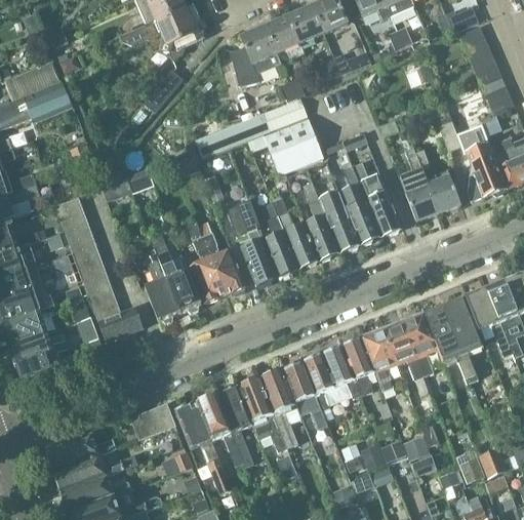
[(136,0),(147,24),(185,7),(182,0),(136,0)]
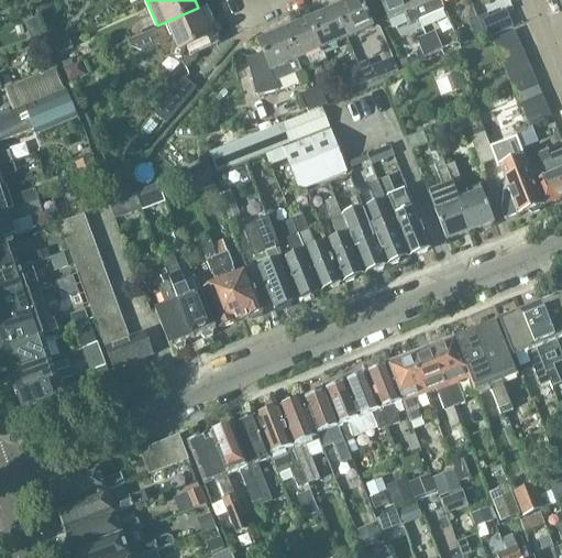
[(345,0),(334,6),(346,35),(373,23),(362,0),(345,0)]
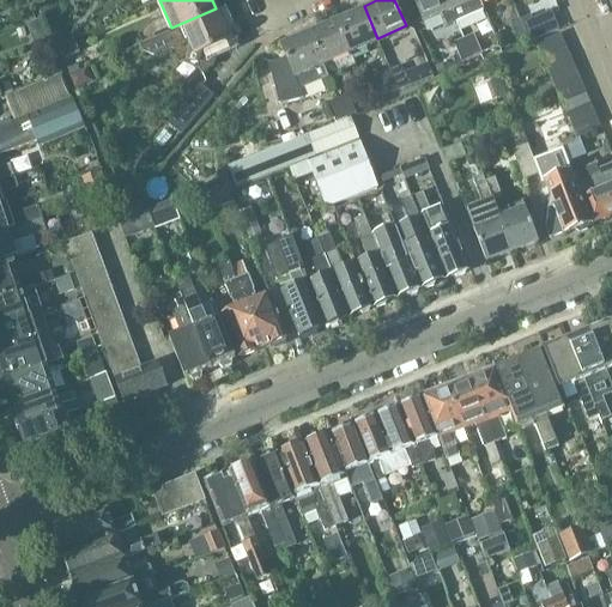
[(414,0),(424,18),(441,11),(446,23),(456,18),(448,0),(414,0)]
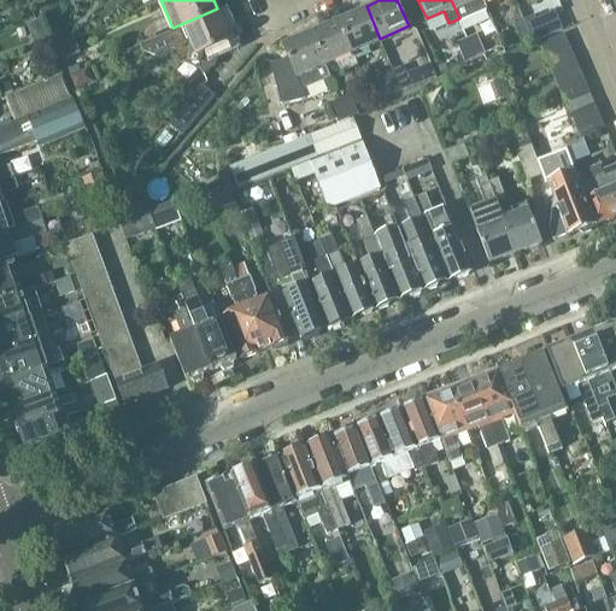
[(451,0),(459,18),(487,5),(485,0),(451,0)]
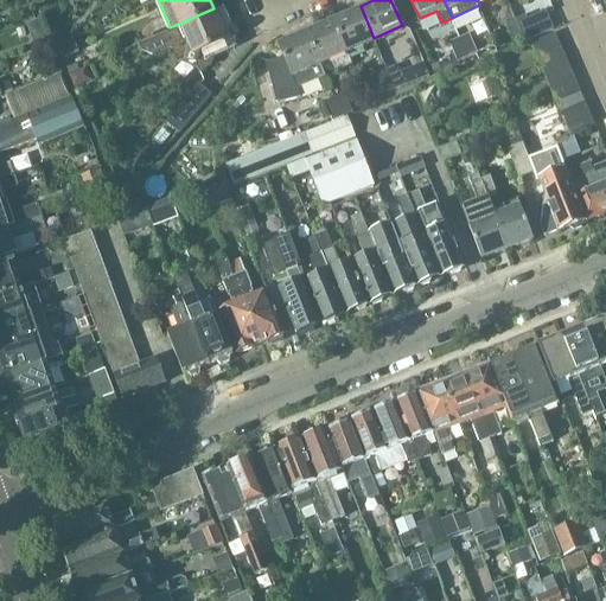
[(18,12),(24,26),(44,19),(38,4),(18,12)]
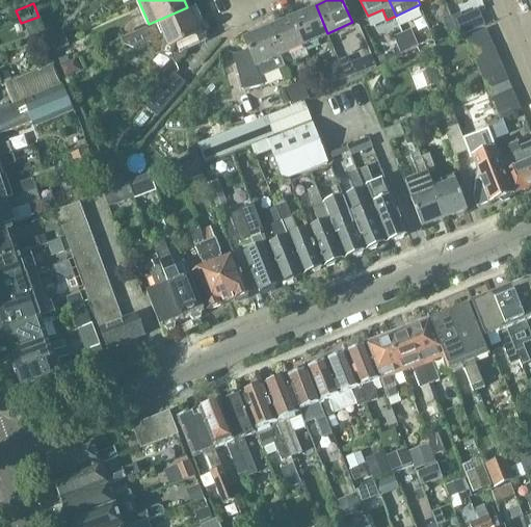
[(292,16),(303,44),(327,33),(316,5),(292,16)]
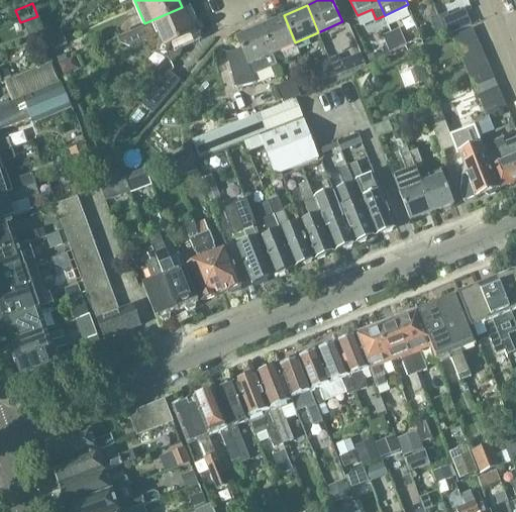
[(439,12),(445,28),(448,34),(472,24),(463,5),(448,12),(446,9),(439,12)]
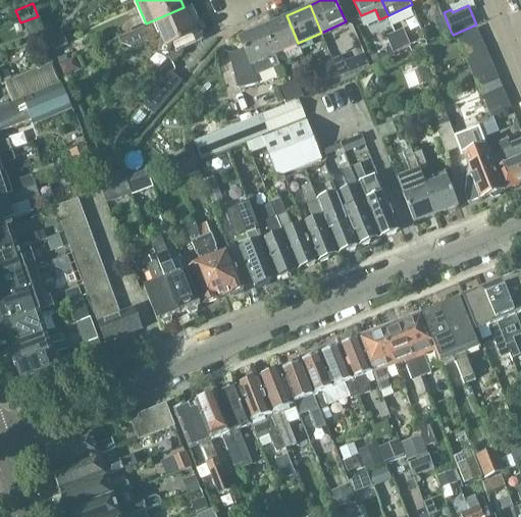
[(189,18),(184,7),(146,23),(119,35),(122,40),(131,44),(144,38),(146,34),(150,36),(149,41),(153,50),(159,48),(168,52),(170,57),(180,53),(185,45),(181,38),(195,32),(194,30),(195,27),(193,19),(189,18)]
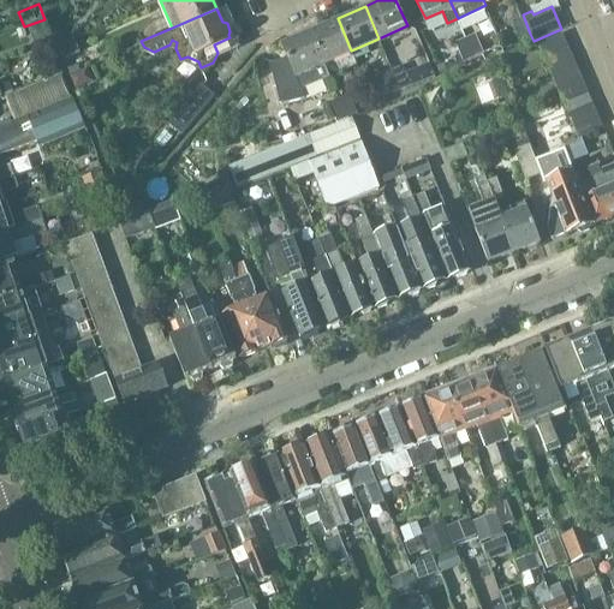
[(530,34),(523,15),(512,19),(520,39),(530,34)]
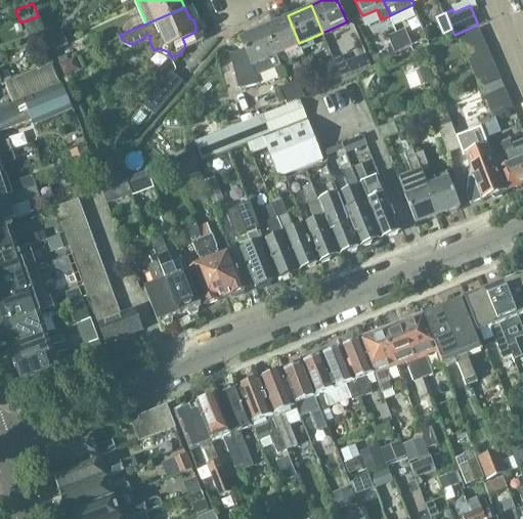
[(288,15),(264,26),(276,53),(299,43),(288,15)]
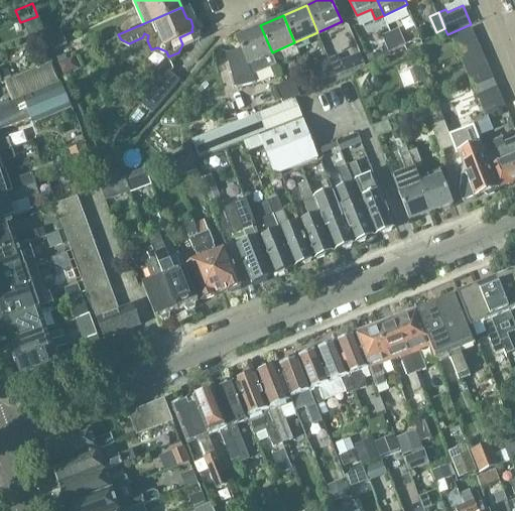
[(390,28),(397,44),(405,41),(398,24),(390,28)]
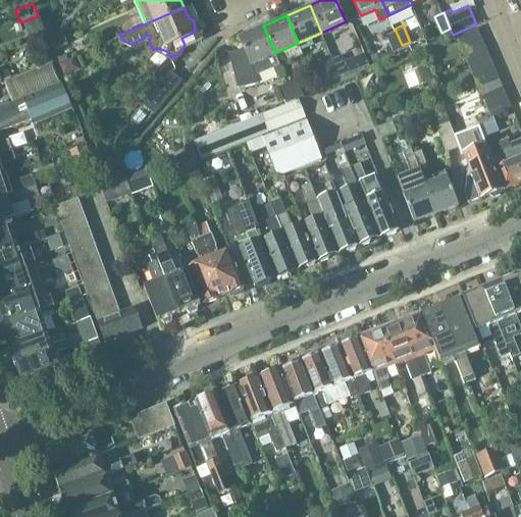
[(263,26),(239,36),(255,72),(278,62),(274,53),(275,53),(263,26)]
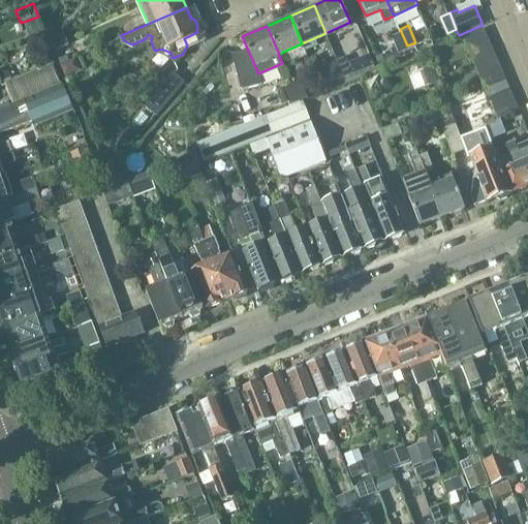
[(482,26),(462,34),(466,44),(487,36),(482,26)]
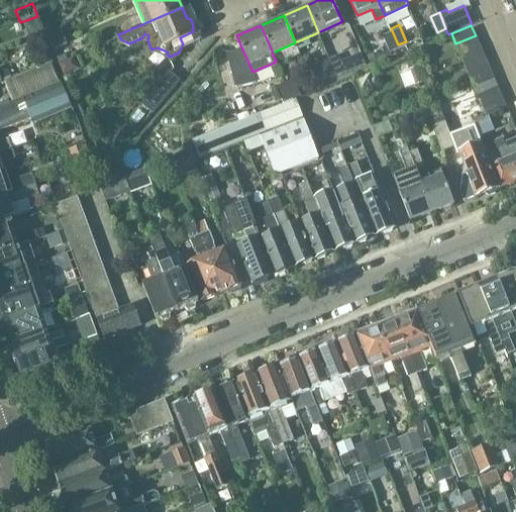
[(398,44),(391,28),(383,32),(389,48),(398,44)]
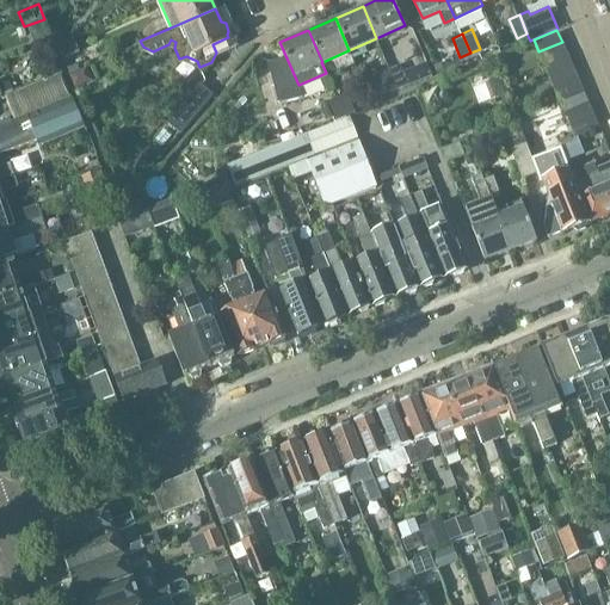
[(73,35),(56,42),(62,55),(78,48),(73,35)]
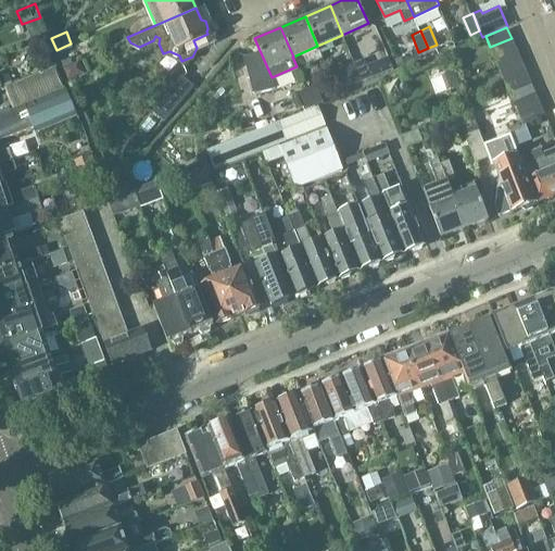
[(490,47),(495,58),(516,49),(512,38),(490,47)]
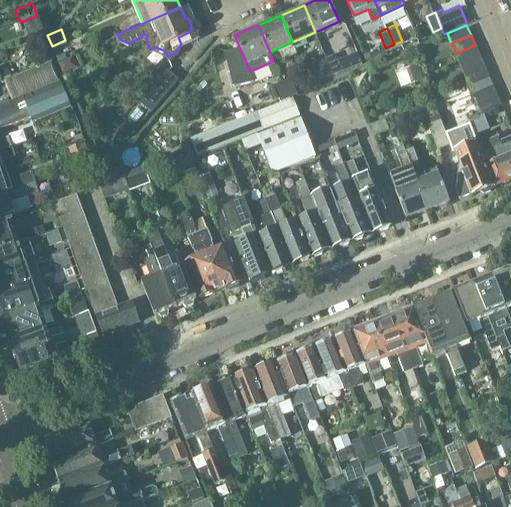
[(340,55),(363,48),(360,38),(337,45),(340,55)]
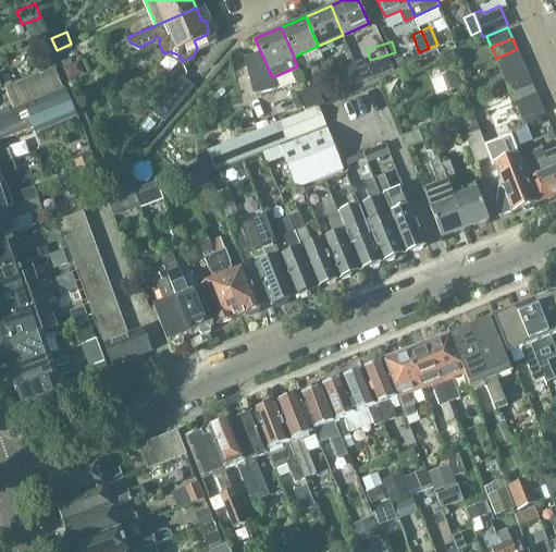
[(522,60),(517,49),(496,58),(501,69),(522,60)]
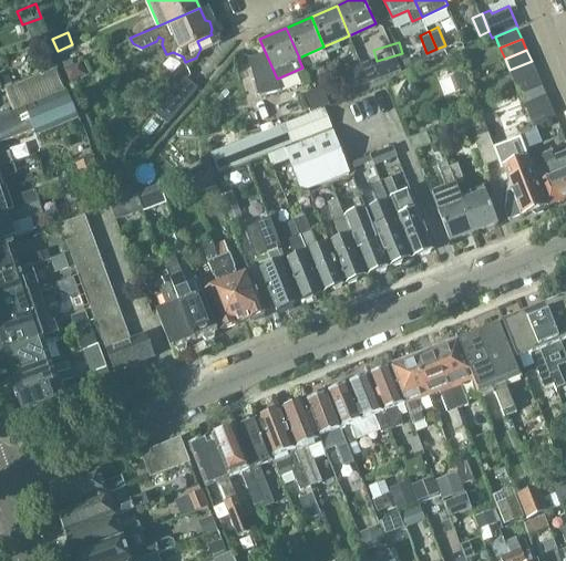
[(361,61),(369,79),(378,74),(370,56),(361,61)]
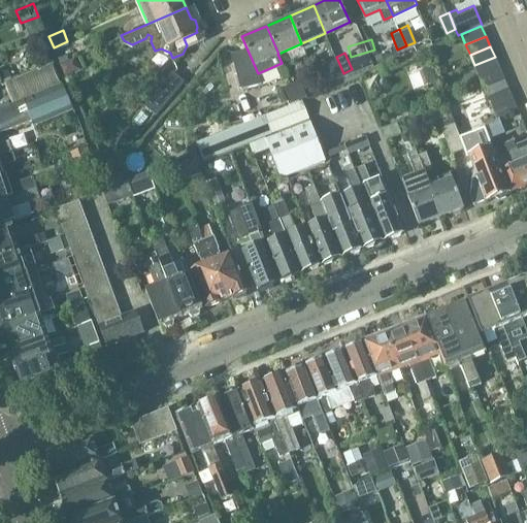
[(74,57),(61,62),(65,72),(78,66),(74,57)]
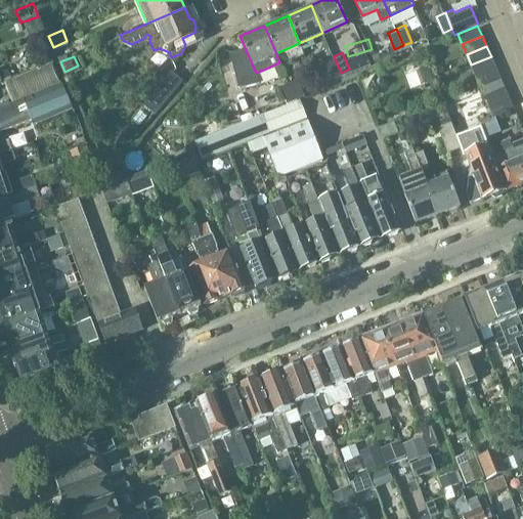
[(341,73),(334,56),(325,59),(332,76),(341,73)]
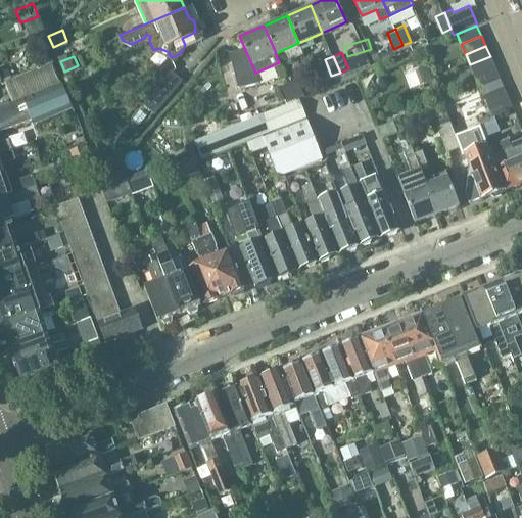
[(470,64),(474,75),(494,65),(490,56),(470,64)]
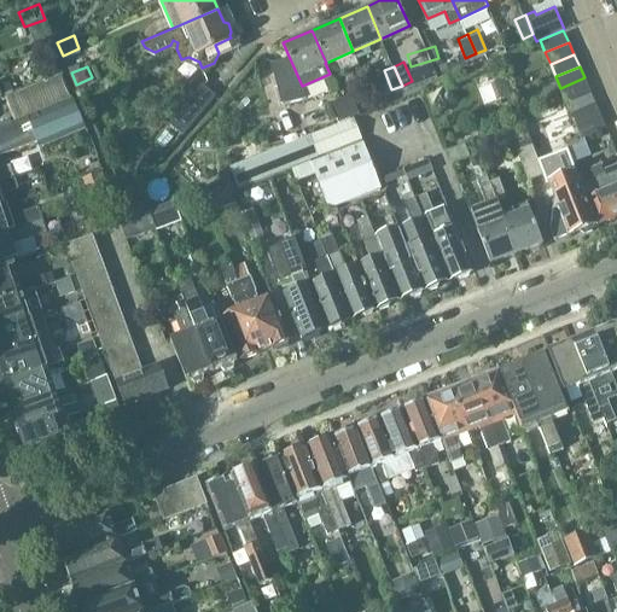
[(15,120),(71,95),(62,73),(5,95),(15,120)]
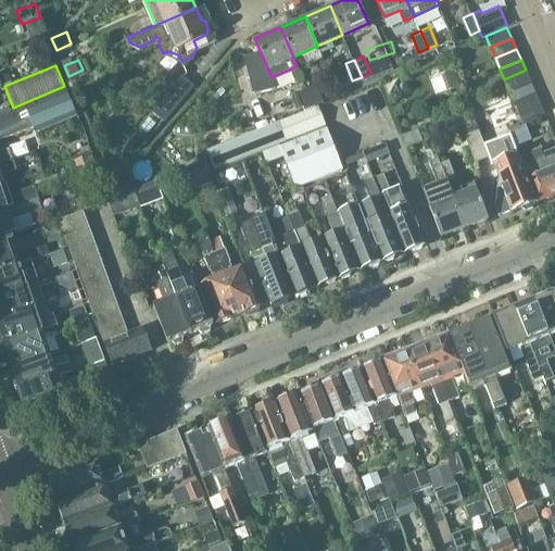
[(530,80),(526,70),(504,79),(509,90),(530,80)]
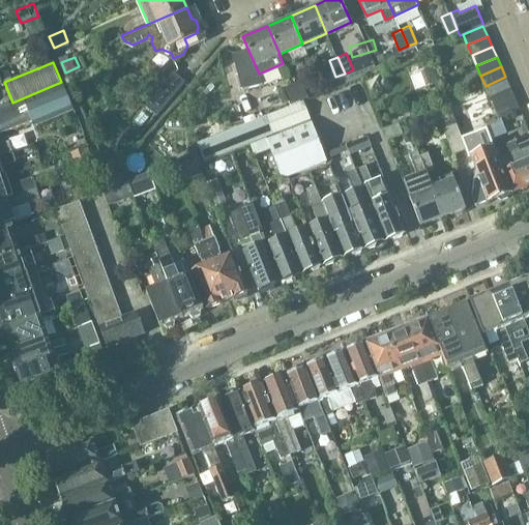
[(8,67),(0,69),(0,78),(10,75),(8,67)]
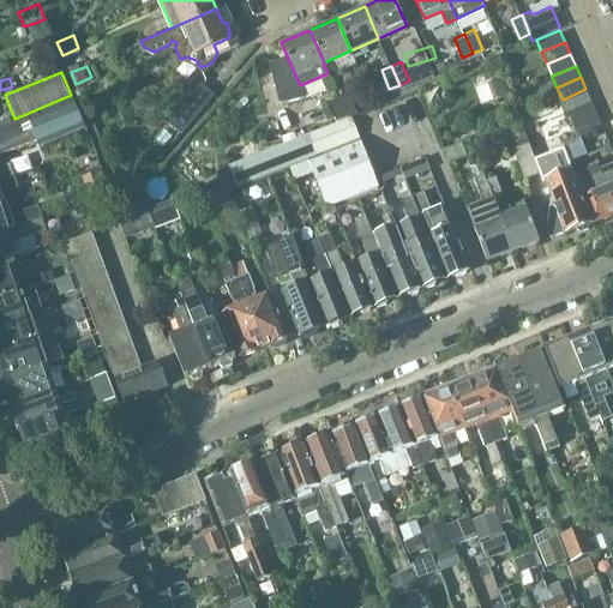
[(214,92),(202,82),(169,120),(181,130),(214,92)]
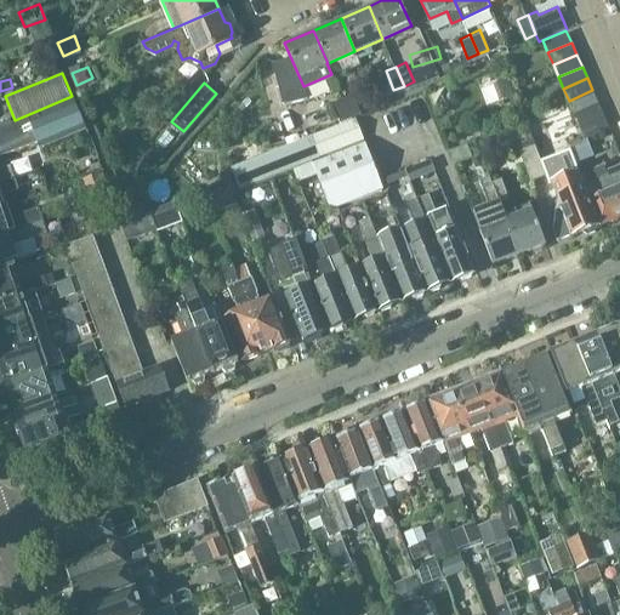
[(598,102),(592,90),(569,101),(574,113),(598,102)]
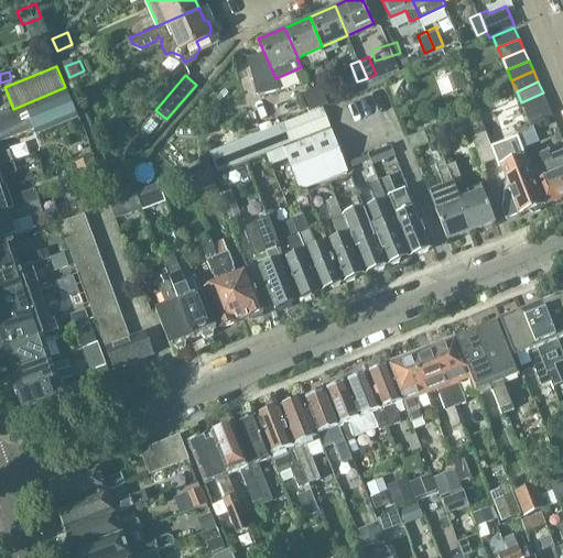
[(311,86),(317,104),(327,100),(320,83),(311,86)]
